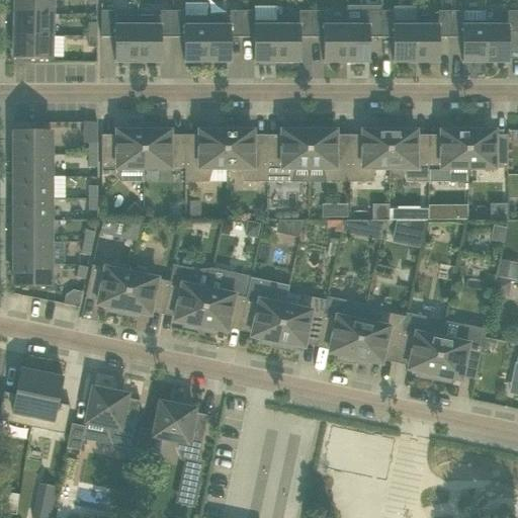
[(52,0),(15,0),(15,14),(52,15),(52,0)]
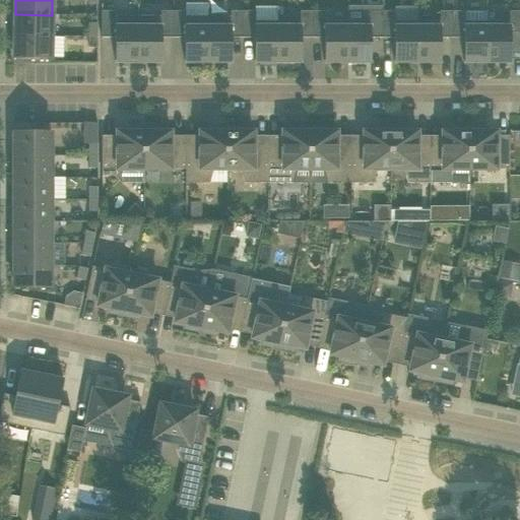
[(395,6),(395,21),(416,20),(416,5),(395,6)]
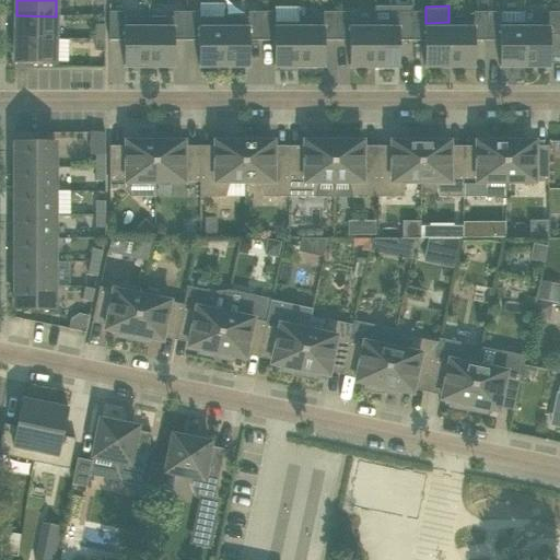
[(523,11),(503,12),(503,23),(524,22),(523,11)]
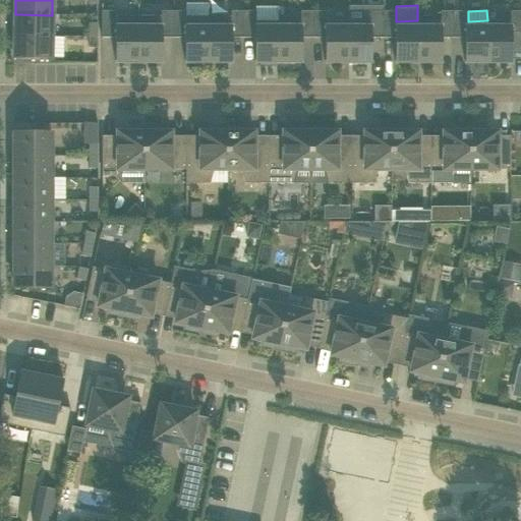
[(513,22),(487,22),(487,63),(511,63),(511,39),(520,38),(520,11),(513,12),(513,22)]
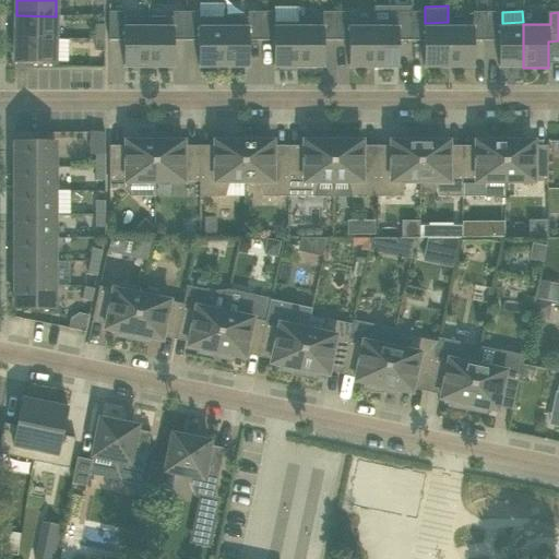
[(149,68),(149,19),(125,19),(125,13),(109,13),(109,42),(123,42),(123,68),(149,68)]
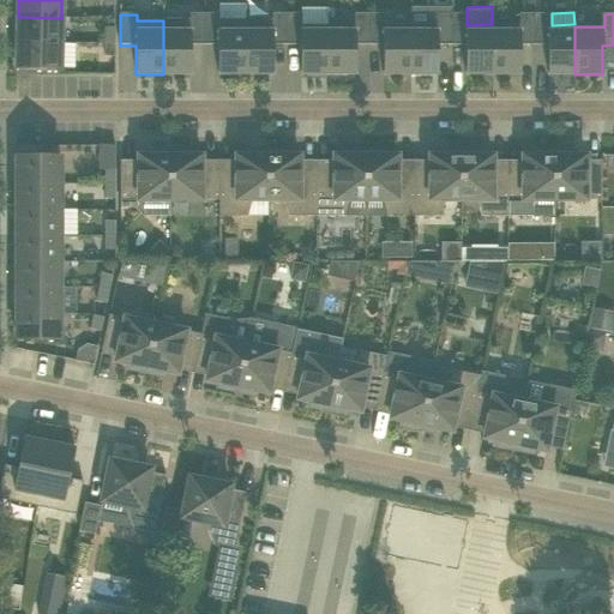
[(191,46),(204,46),(204,14),(190,14),(190,20),(163,20),(163,74),(191,74),(191,46)]
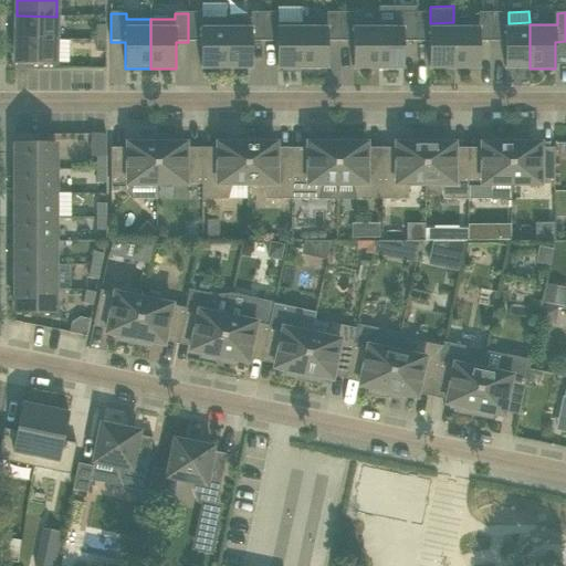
[(227,69),(227,19),(202,19),(202,13),(188,13),(188,42),(201,42),(201,69),(227,69)]
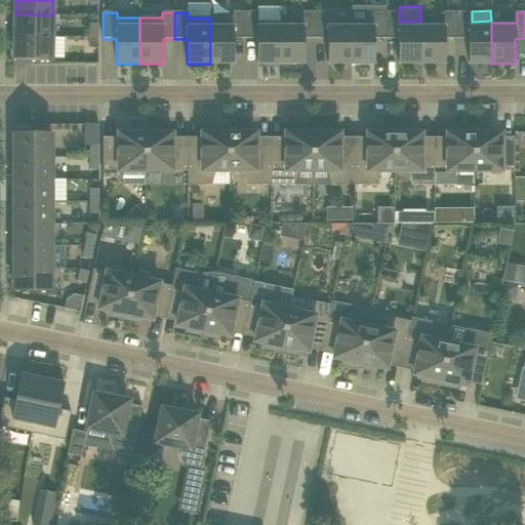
[(233,39),(245,39),(245,12),(233,12),(233,17),(210,17),(210,64),(233,65),(233,39)]
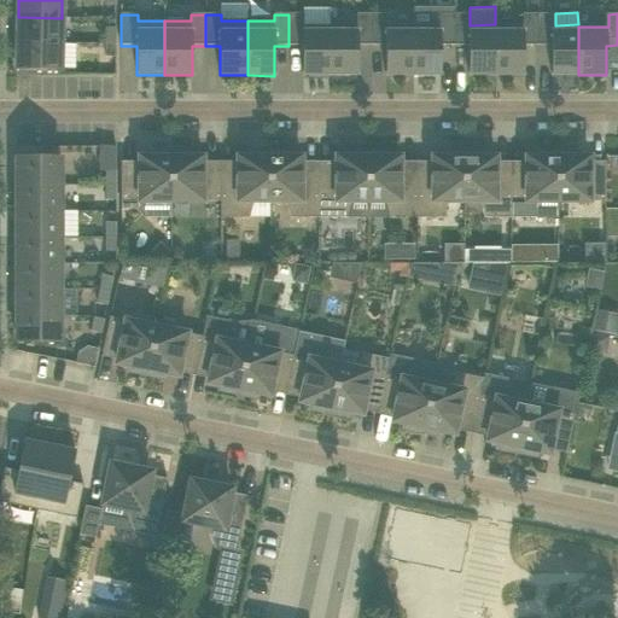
[(330,75),(330,27),(303,27),(303,15),(289,15),(289,46),(303,46),(303,75),(330,75)]
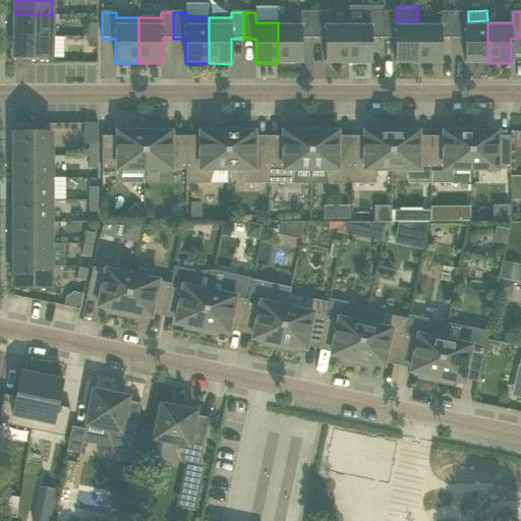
[(301,39),(313,39),(313,12),(300,12),(300,22),(278,22),(278,63),(301,63),(301,39)]
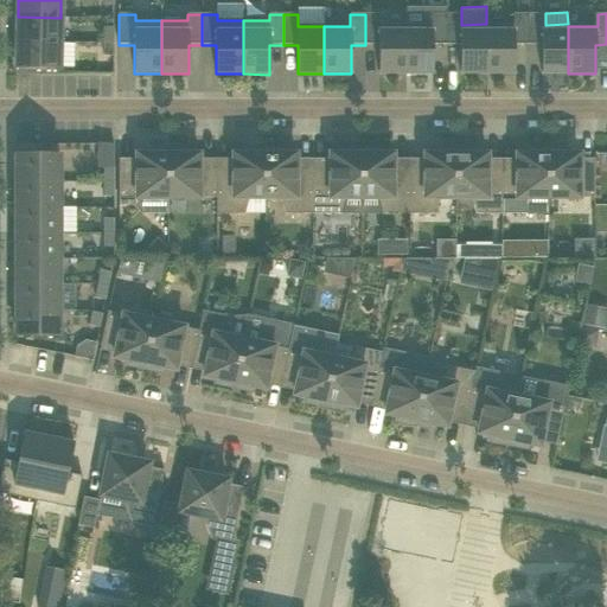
[(406,74),(406,26),(379,26),(379,14),(365,14),(365,45),(378,44),(378,74),(406,74)]
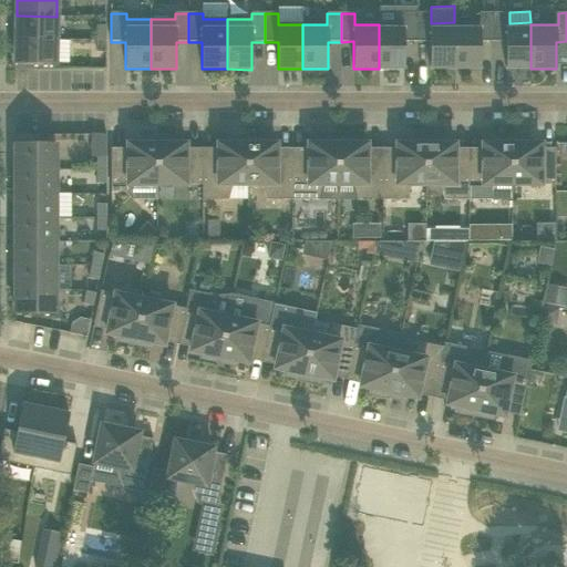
[(404,42),(416,42),(416,13),(403,13),(403,24),(379,24),(379,69),(404,69),(404,42)]
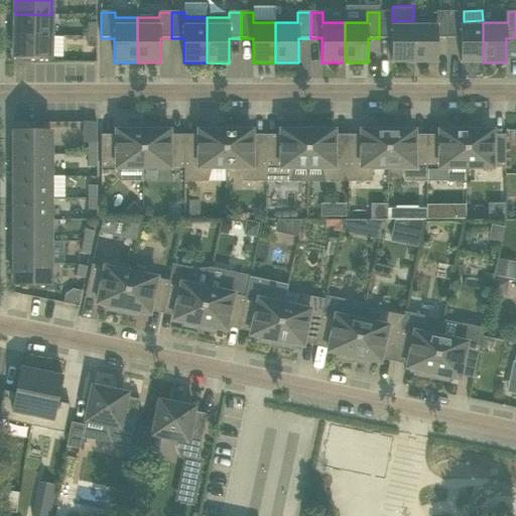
[(414,62),(414,22),(392,22),(392,12),(379,12),(379,38),(391,38),(391,62),(414,62)]
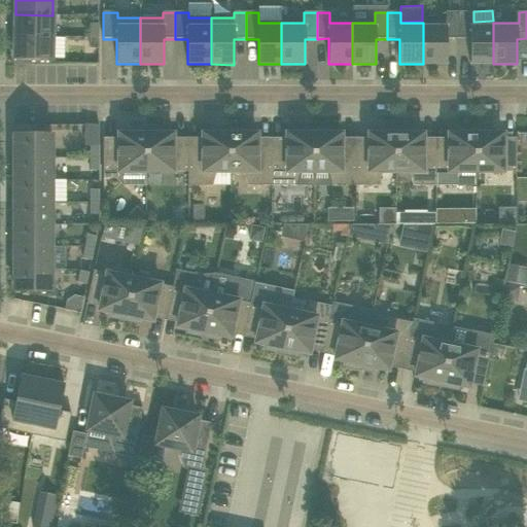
[(446,39),(458,39),(458,12),(446,12),(446,23),(423,23),(423,64),(446,64),(446,39)]
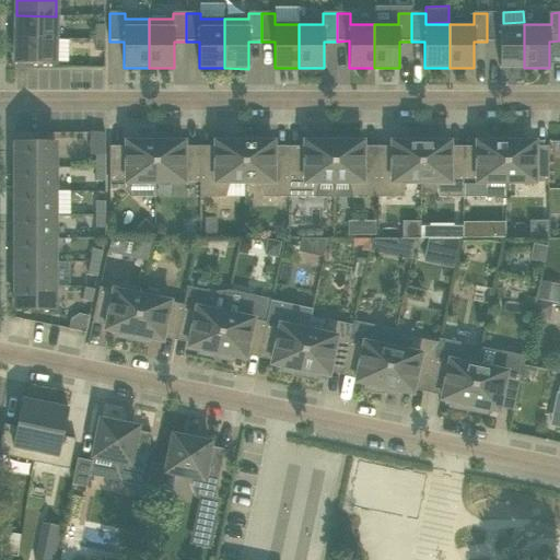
[(524,68),(524,24),(500,24),(500,13),(487,13),(487,42),(500,42),(500,69),(524,68)]
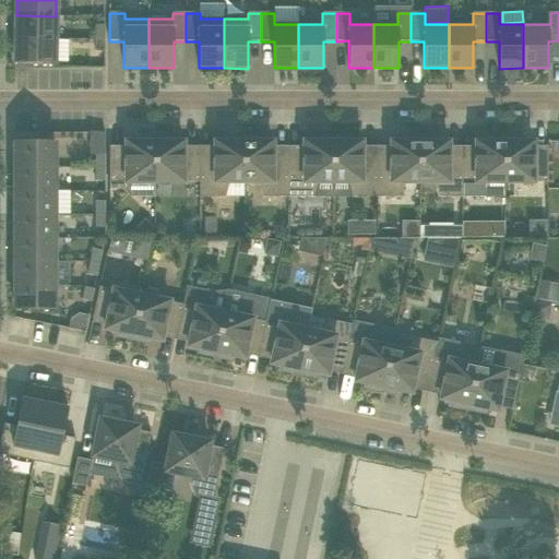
[(56,16),(16,15),(15,39),(55,39),(56,16)]
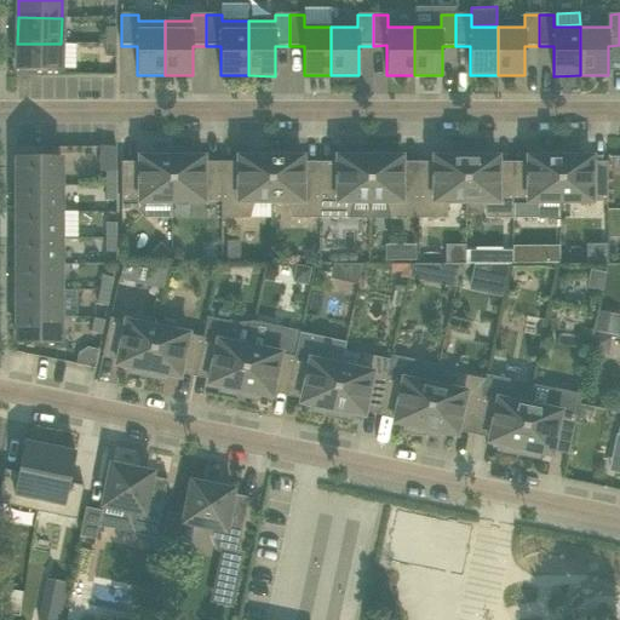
[(105,28),(105,42),(116,42),(116,28),(105,28)]
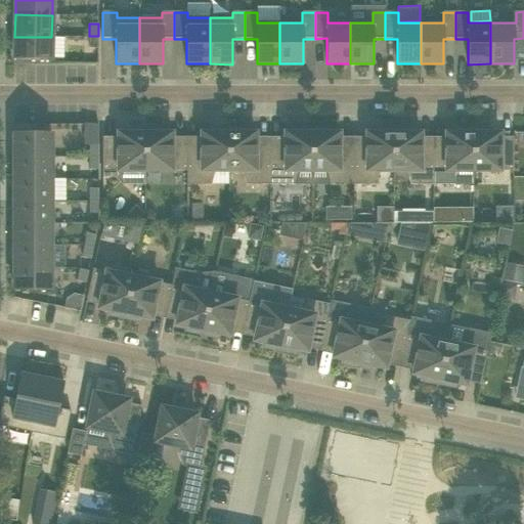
[(98,48),(98,36),(89,36),(89,48),(98,48)]
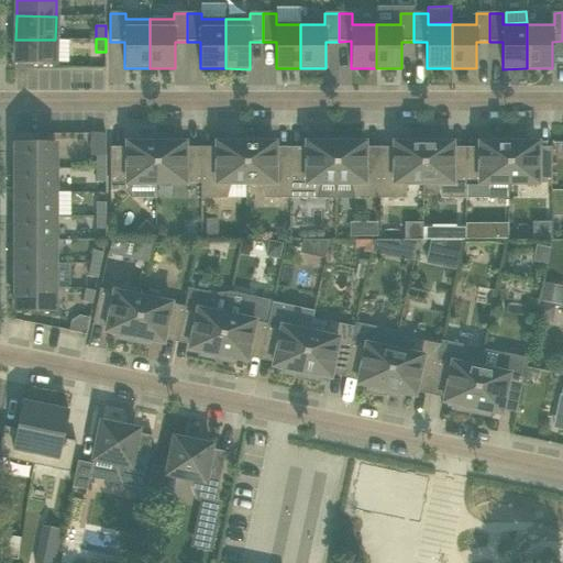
[(55,65),(55,40),(15,40),(15,65),(17,65),(17,64),(55,65)]
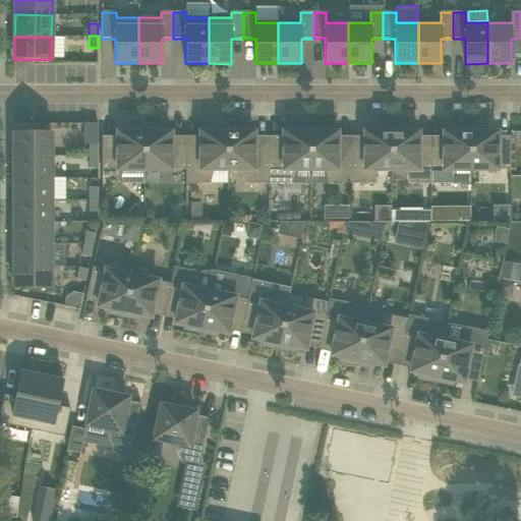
[(102,170),(143,170),(145,128),(127,128),(127,132),(117,132),(117,143),(102,143),(102,170)]
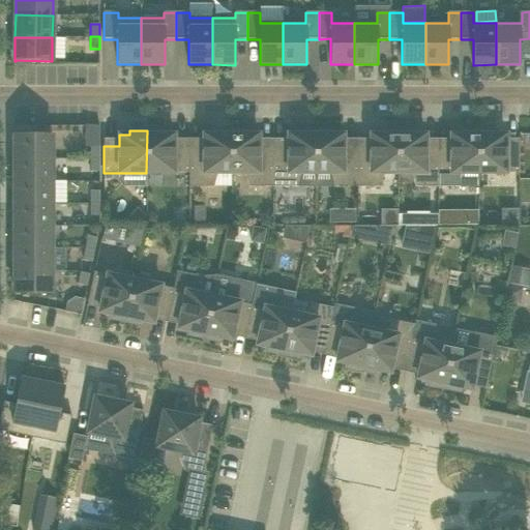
[(164,130),(147,130),(146,173),(188,173),(188,146),(174,146),(174,135),(164,135),(164,130)]
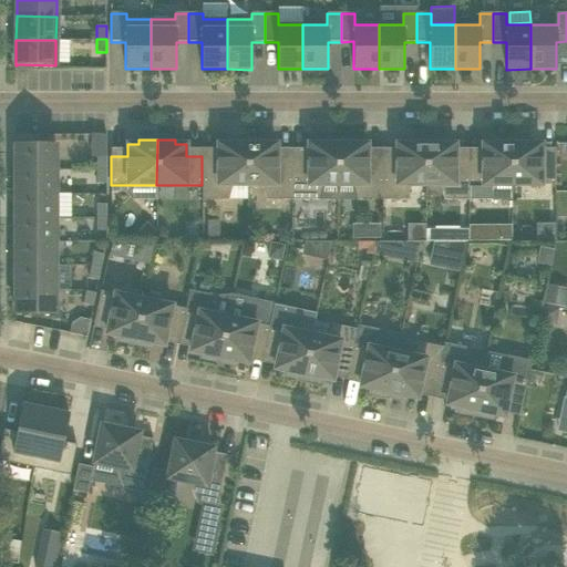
[(218,156),(202,156),(202,185),(202,200),(228,200),(233,185),(247,185),(247,140),(229,140),(229,144),(218,144),(218,156)]
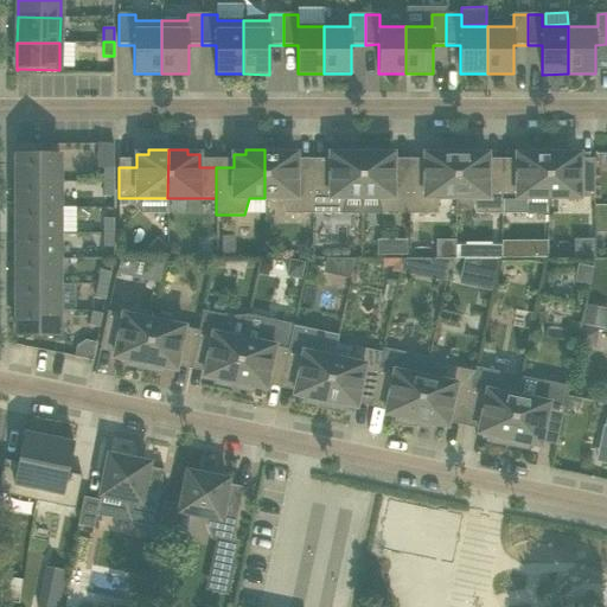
[(285,215),(313,215),(313,167),(295,167),(295,154),(283,154),(283,149),(264,149),(264,198),(281,198),(285,215)]
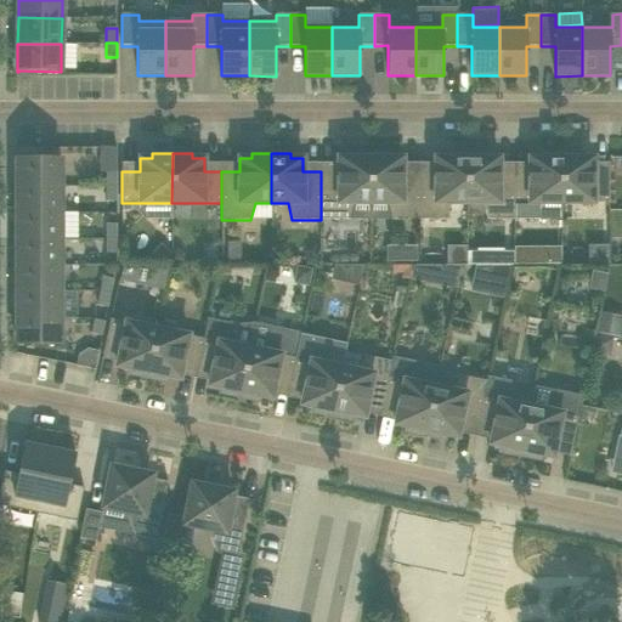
[(338,171),(321,171),(321,220),(350,220),(354,203),(371,203),(371,153),(350,153),(350,159),(338,158),(338,171)]
